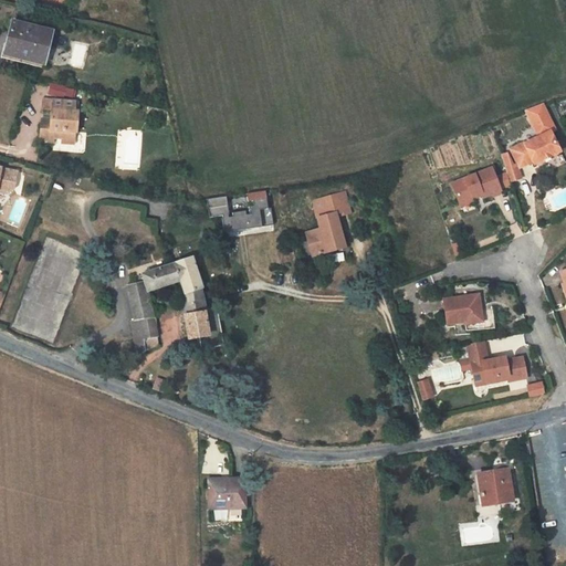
[(30,25),(8,18),(0,43),(0,56),(34,67),(39,56),(46,59),(52,39),(28,31),(30,25)]
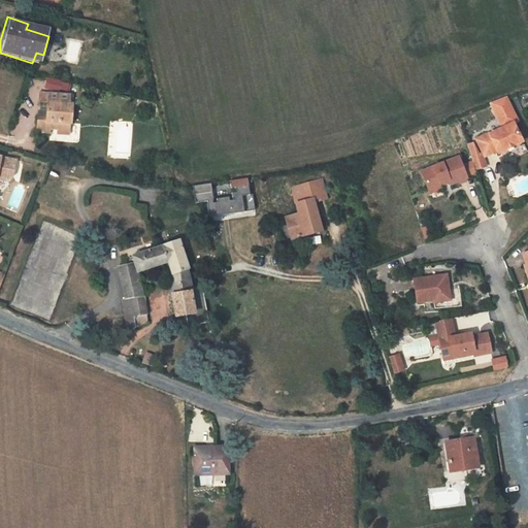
[(63,83),(50,79),(46,89),(60,92),(63,83)]
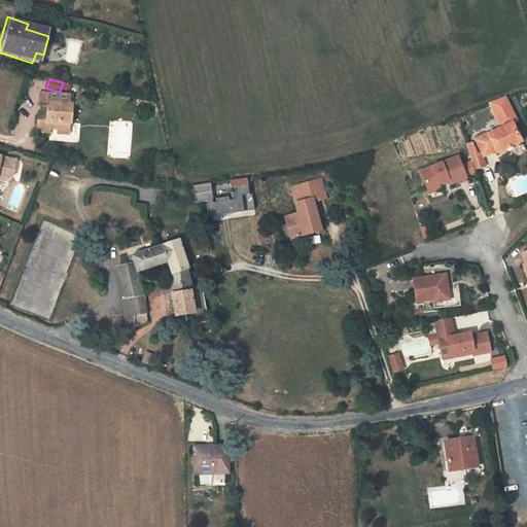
[(45,115),(36,114),(35,127),(46,128),(56,129),(56,133),(67,134),(68,123),(69,123),(71,104),(69,104),(67,104),(68,95),(39,92),(38,101),(46,102),(45,111),(45,115)]
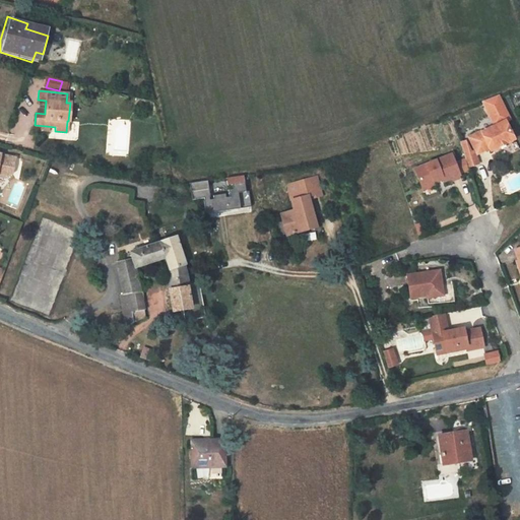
[(486,106),(501,99),(499,95),(484,102),(486,106)]
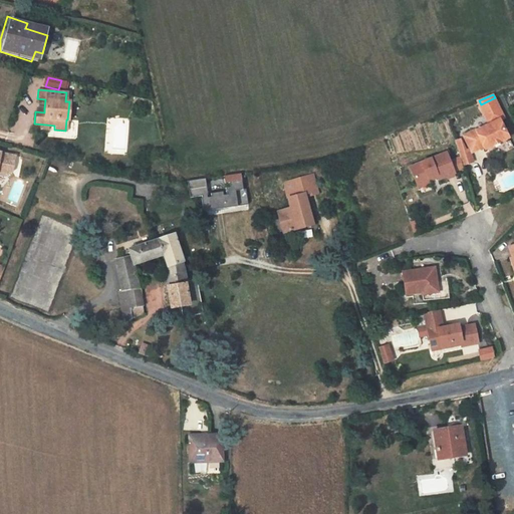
[(481,104),(490,123),(477,130),(476,129),(464,135),(472,152),(483,146),(485,149),(509,138),(500,119),(504,117),(495,97),(481,104)]
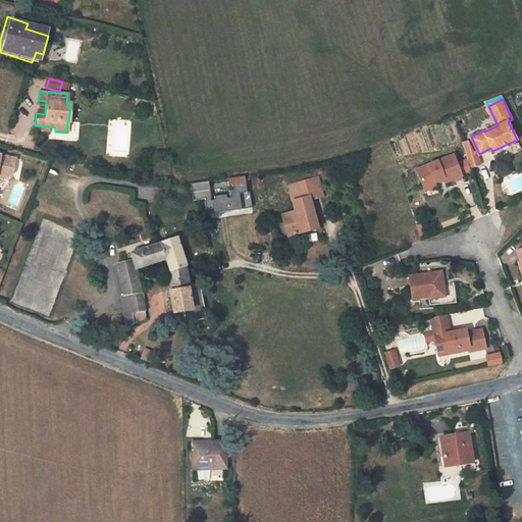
[(466,154),(472,152),(468,141),(462,143),(466,154)]
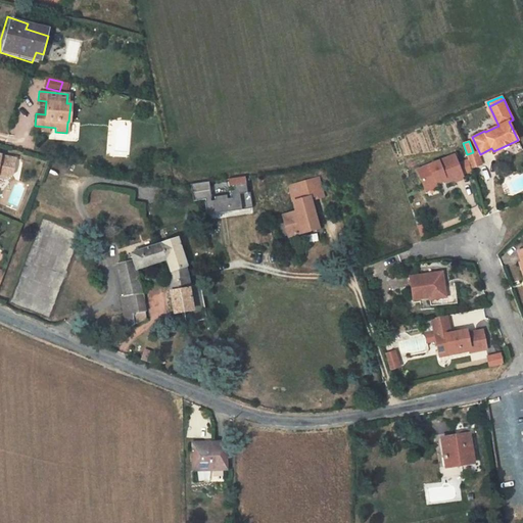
[(473,152),(467,154),(469,160),(472,169),(482,165),(477,150),(473,152)]
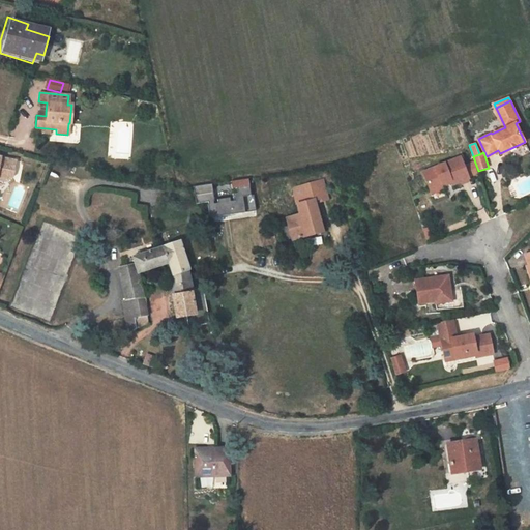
[(460,158),(421,172),(429,190),(441,186),(440,183),(448,181),(450,185),(468,179),(479,175),(478,171),(475,163),(464,168),(460,158)]
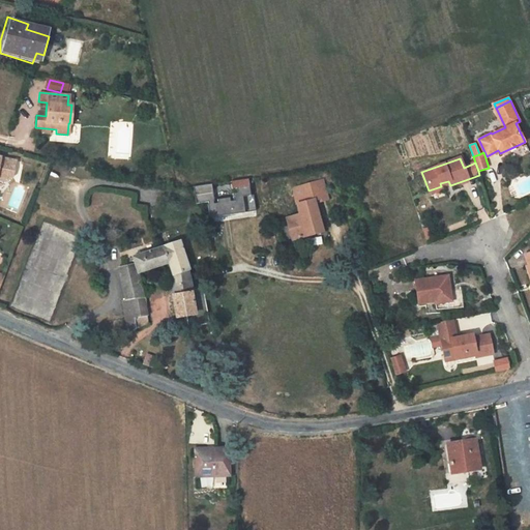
[(0,181),(5,186),(11,179),(4,172),(0,171),(0,163),(0,164),(0,163),(0,181)]
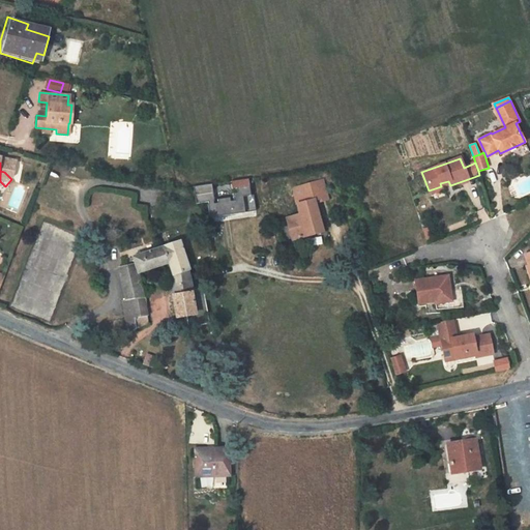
[(214,201),(211,184),(194,187),(196,204),(208,202),(211,217),(256,211),(254,195),(252,196),(248,179),(231,181),(233,198),(214,201)]
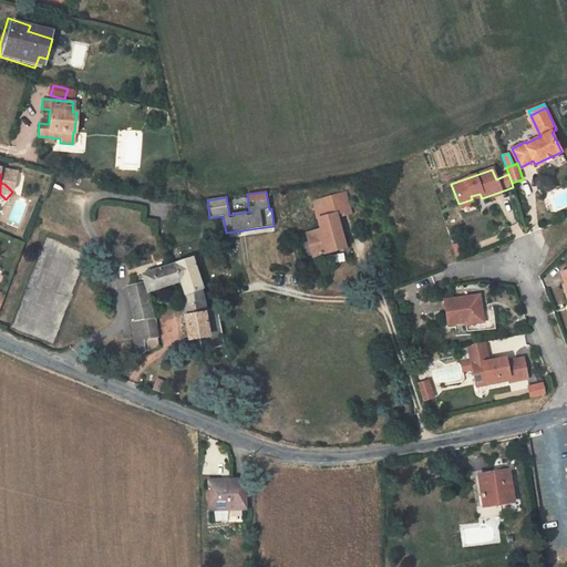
[(337,213),(338,216),(351,212),(346,193),(313,202),(317,212),(321,210),(322,216),(337,213)]
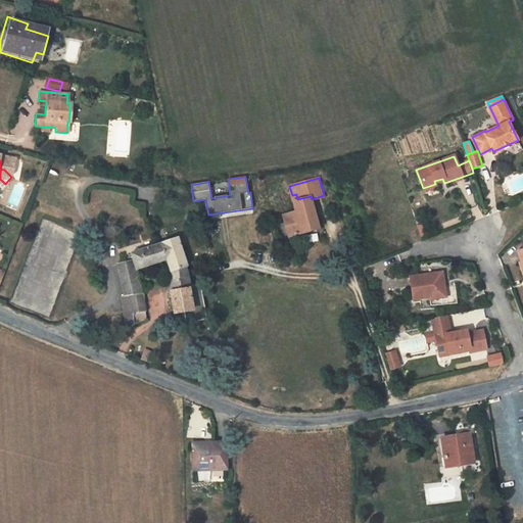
[(283,215),(289,236),(303,232),(301,227),(318,222),(312,199),(311,196),(297,199),(296,194),(292,195),(296,211),(283,215)]
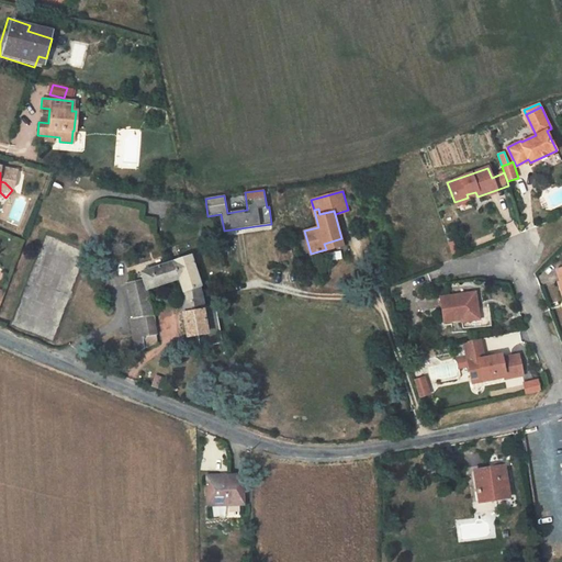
[(343,245),(341,238),(324,244),(326,249),(343,245)]
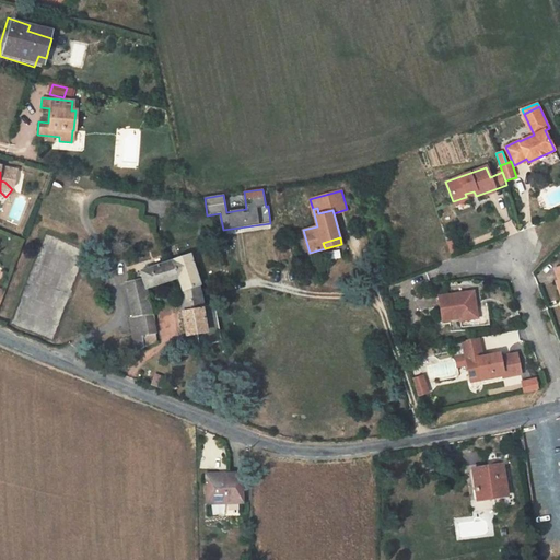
[(142,270),(144,279),(125,282),(132,317),(151,314),(153,313),(149,288),(178,278),(183,291),(201,284),(191,254),(142,270)]
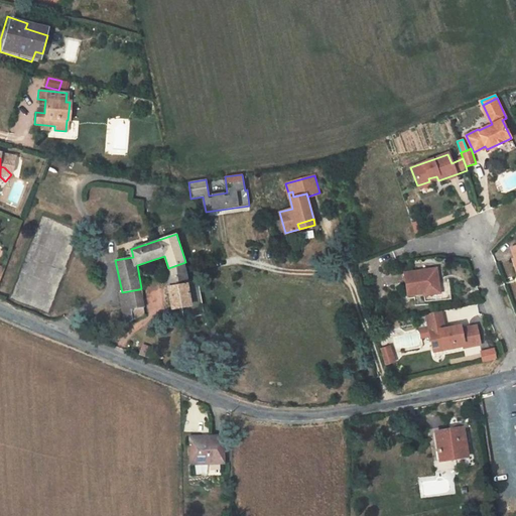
[(188,283),(185,262),(168,268),(170,287),(169,287),(172,308),(183,306),(202,303),(198,282),(188,283)]
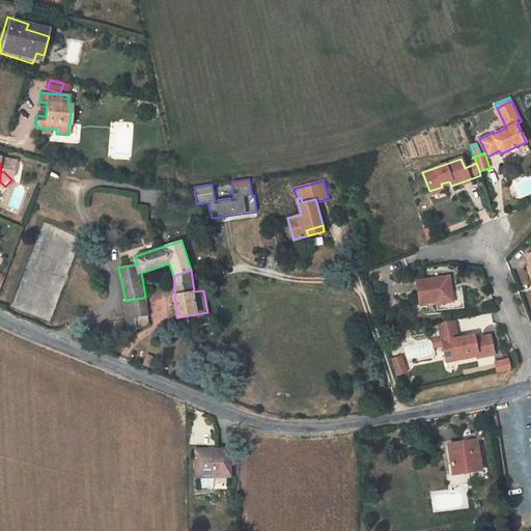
[(448,279),(421,283),(422,290),(418,294),(420,305),(438,303),(437,300),(451,299),(448,279)]
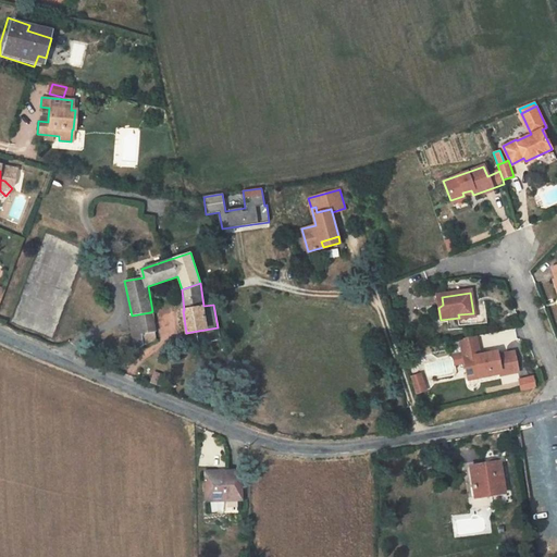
[(153,333),(150,312),(132,316),(130,316),(135,350),(143,345),(141,335),(153,333)]
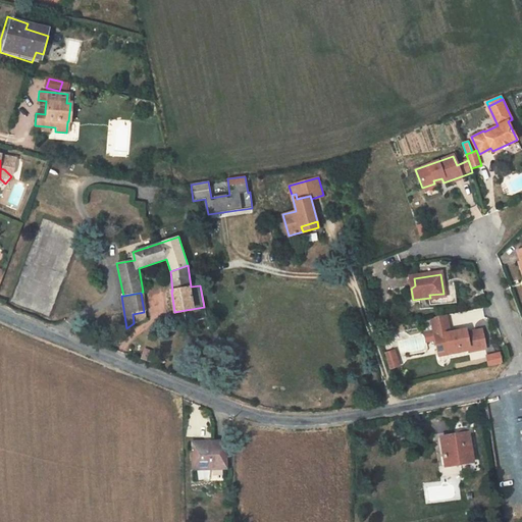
[(205,317),(204,307),(186,310),(188,320),(205,317)]
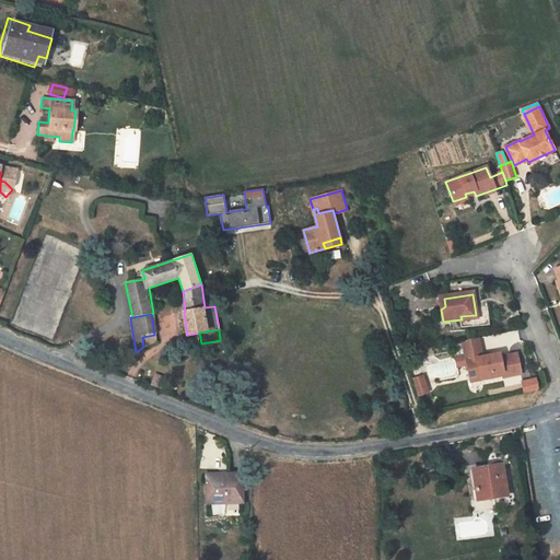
[(154,335),(142,337),(143,347),(156,345),(154,335)]
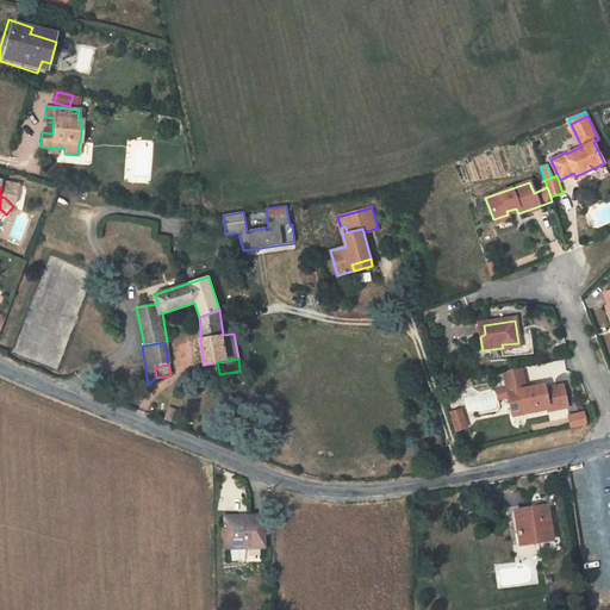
[(524,387),(522,368),(505,372),(511,405),(521,404),(522,411),(545,408),(545,409),(562,406),(560,385),(543,387),(542,385),(524,387)]
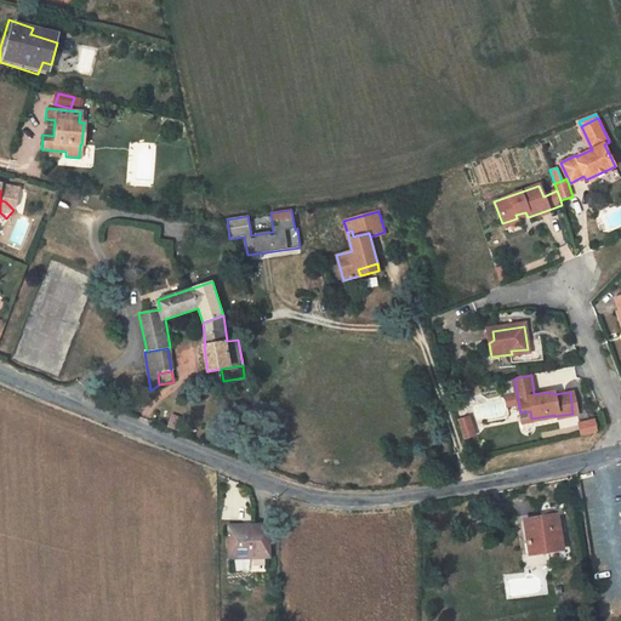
[(456,419),(459,425),(467,422),(466,415),(456,419)]
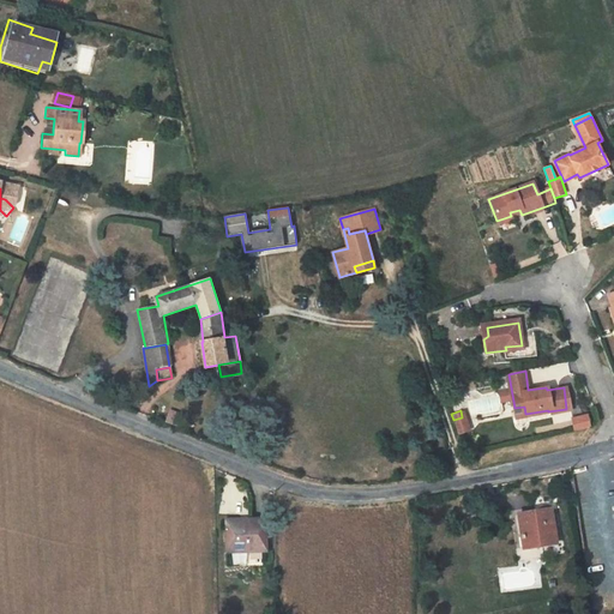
[(588,415),(572,419),(575,429),(590,426),(588,415)]
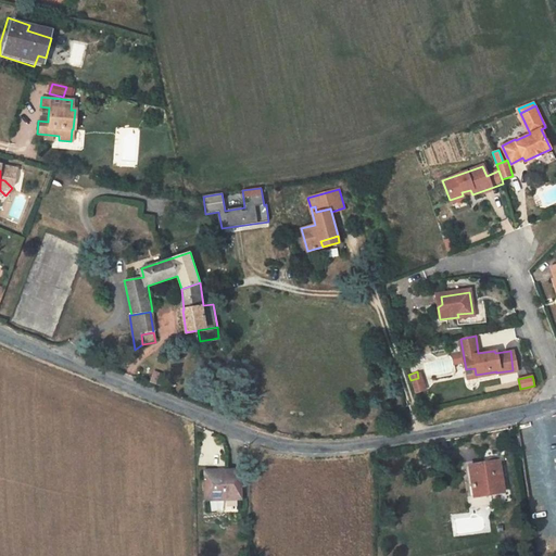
[(411,380),(413,390),(421,387),(418,378),(411,380)]
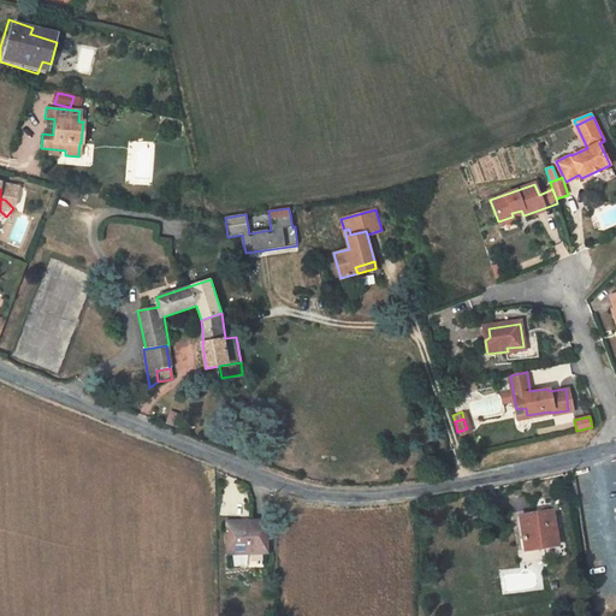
[(554,509),(514,515),(522,552),(560,548),(554,509)]
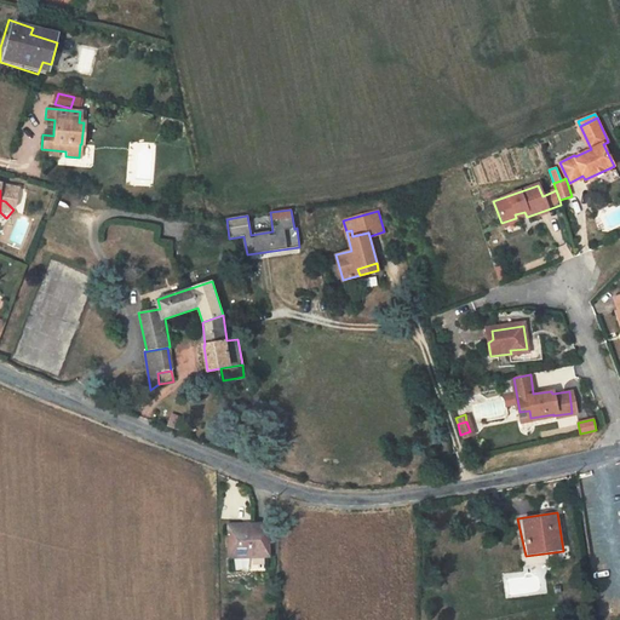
[(263,527),(225,529),(227,561),(264,560),(263,527)]
